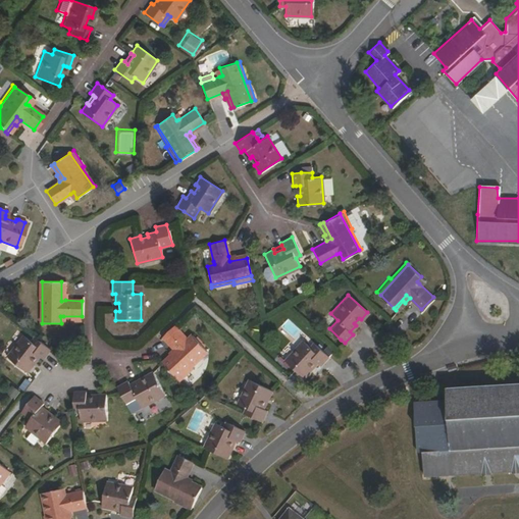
[(163,365),(176,377),(206,350),(194,336),(192,334),(187,339),(173,325),(162,336),(172,348),(176,352),(163,365)]
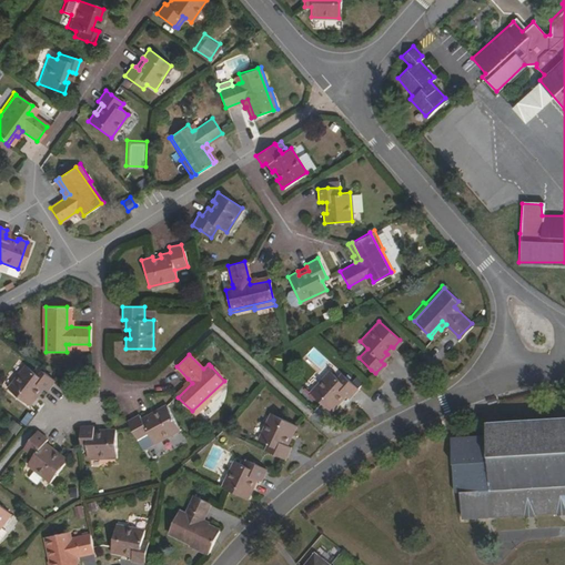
[(53,380),(37,365),(32,371),(24,364),(7,387),(29,405),(36,397),(33,395),(40,385),(42,389),(46,391),(53,380)]
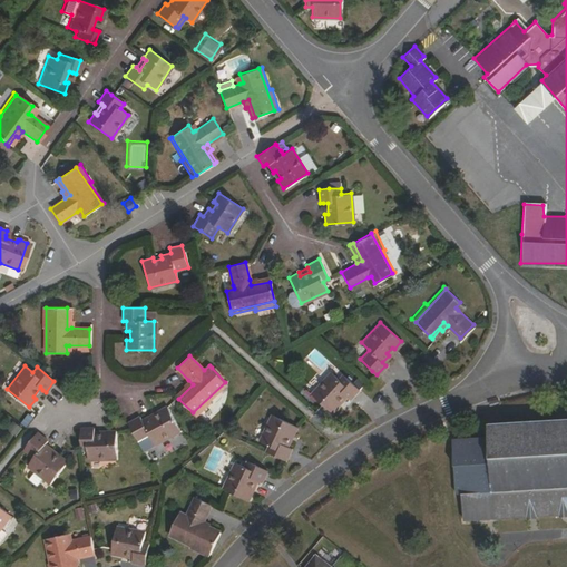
[(310,392),(320,402),(331,412),(339,404),(336,402),(343,393),(345,396),(349,398),(358,388),(341,373),(338,378),(330,371),(310,392)]
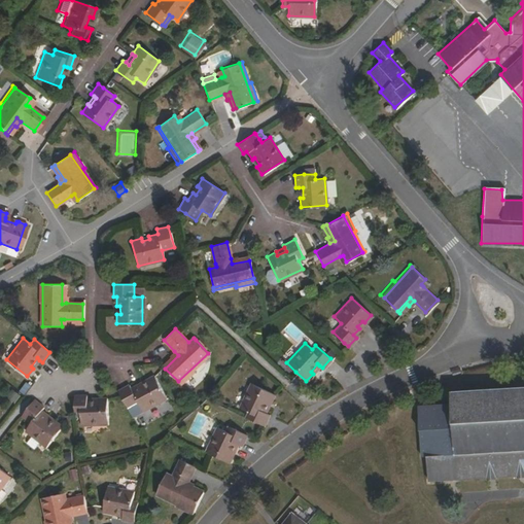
[(178,355),(174,351),(170,356),(171,358),(163,365),(165,369),(178,355)]
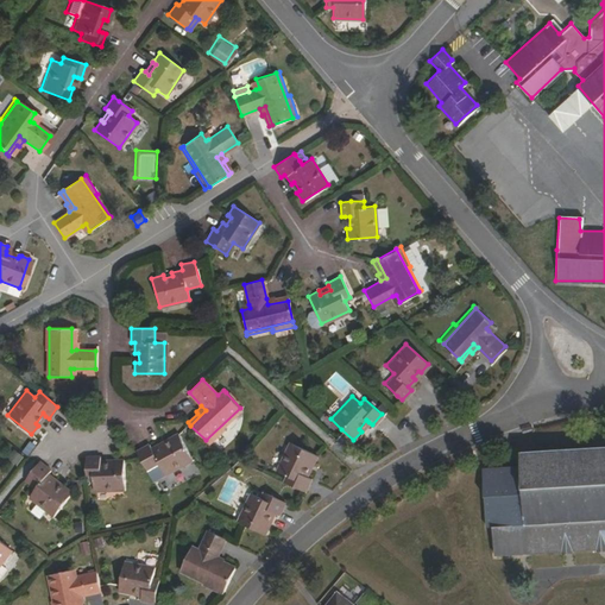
[(240,408),(206,440),(209,445),(226,429),(225,428),(244,410),(240,408)]
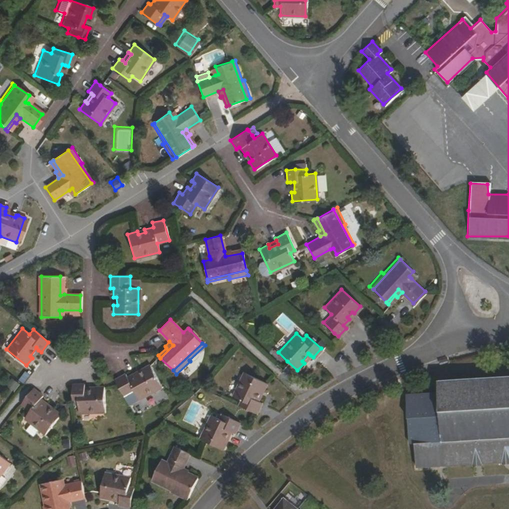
[(30,356),(32,358),(38,350),(36,347),(30,356)]
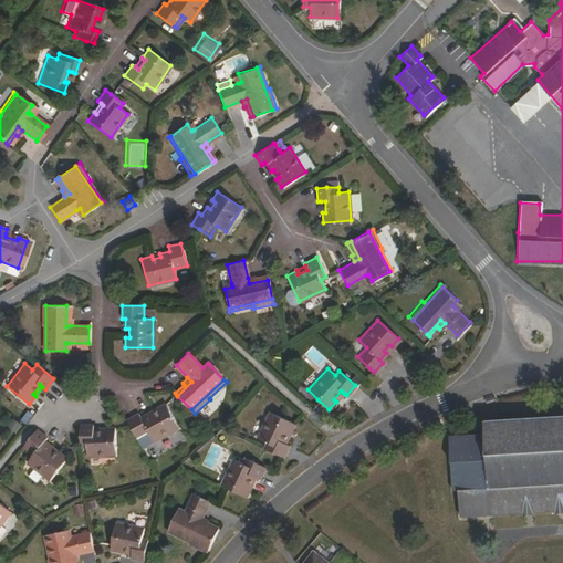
[(334,399),(336,402),(343,393),(341,391),(334,399)]
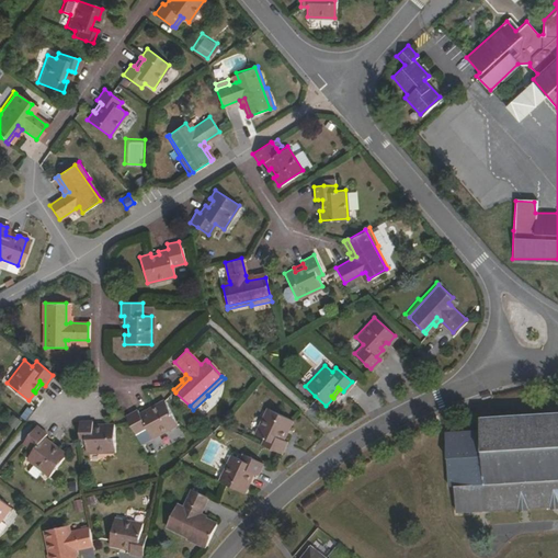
[(177,423),(163,399),(155,403),(156,407),(148,411),(147,408),(138,412),(136,410),(125,416),(136,435),(147,430),(151,437),(177,423)]
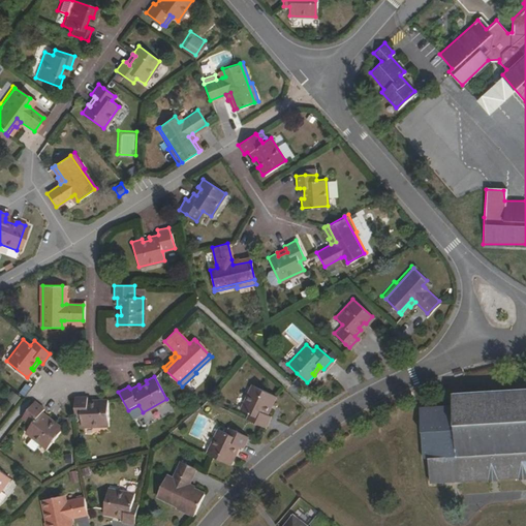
[(244,416),(264,427),(269,414),(266,413),(263,412),(268,402),(271,404),(275,395),(250,383),(239,408),(246,412),(244,416)]
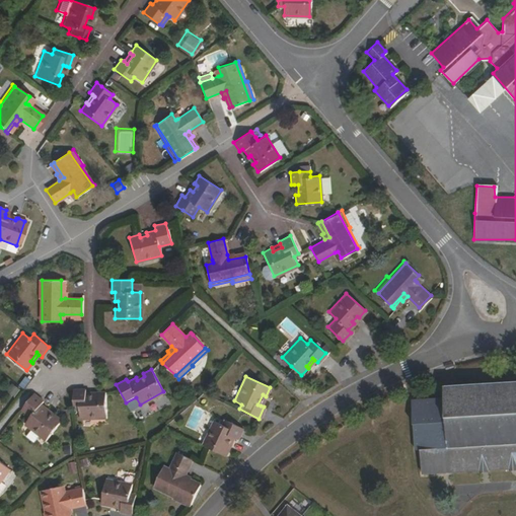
[(515,380),(443,385),(447,446),(419,447),(420,470),(515,465),(515,380)]
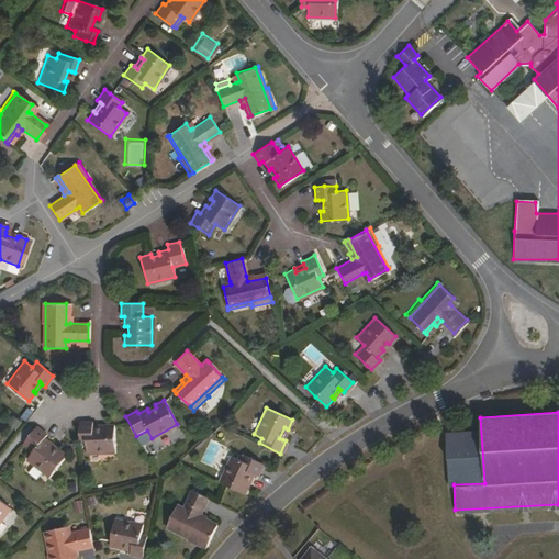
[(114,451),(114,424),(103,424),(104,427),(91,428),(92,424),(91,421),(78,422),(78,444),(85,444),(85,453),(114,451)]
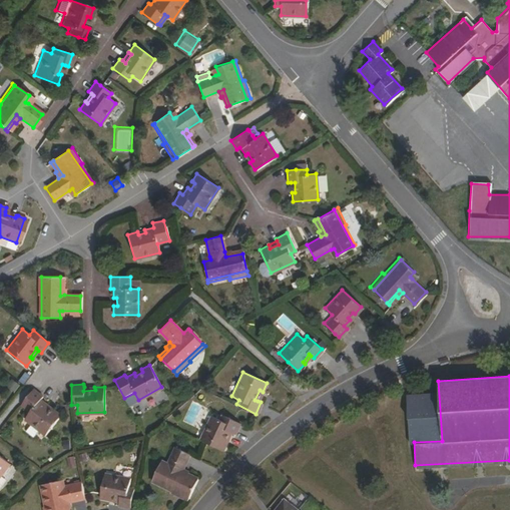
[(54,410),(53,409),(51,412),(45,407),(47,404),(40,399),(42,395),(32,388),(20,404),(29,411),(23,419),(44,435),(60,414),(54,410)]
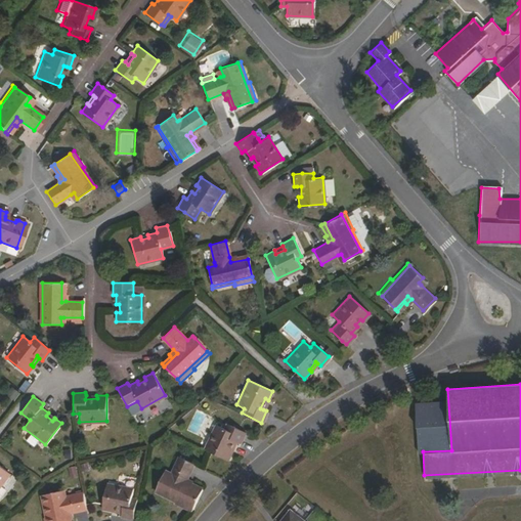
[(204,447),(210,451),(227,459),(231,450),(228,449),(232,439),(235,441),(239,442),(244,431),(225,422),(223,427),(215,424),(204,447)]
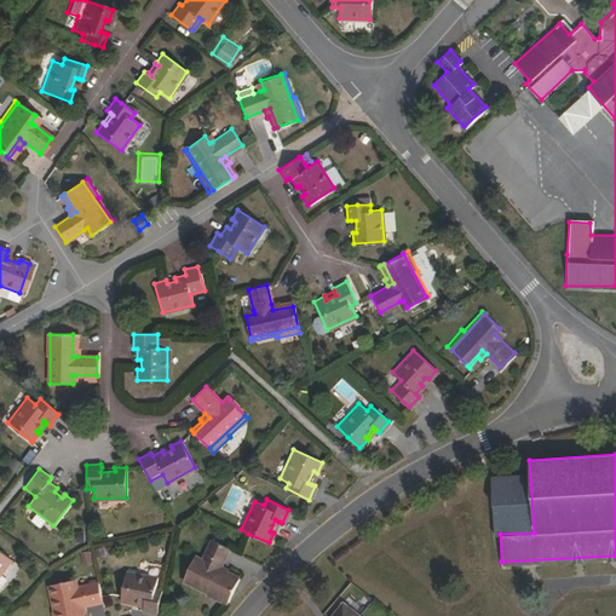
[(182,579),(228,600),(237,580),(218,571),(220,564),(229,547),(211,539),(200,558),(199,563),(191,559),(182,579)]
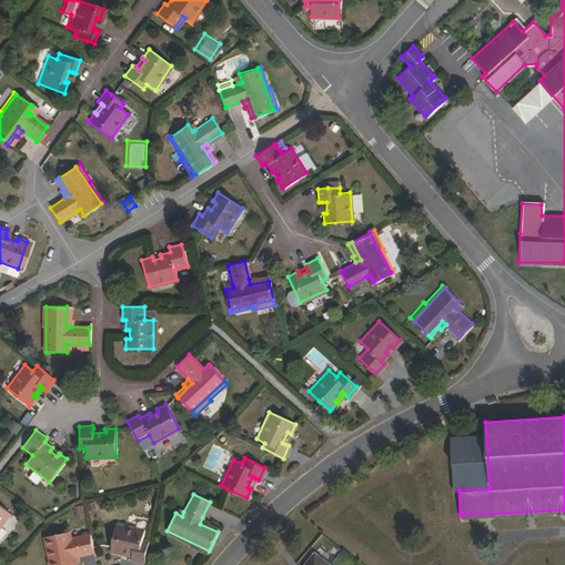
[(74,515),(81,513),(78,502),(70,505),(74,515)]
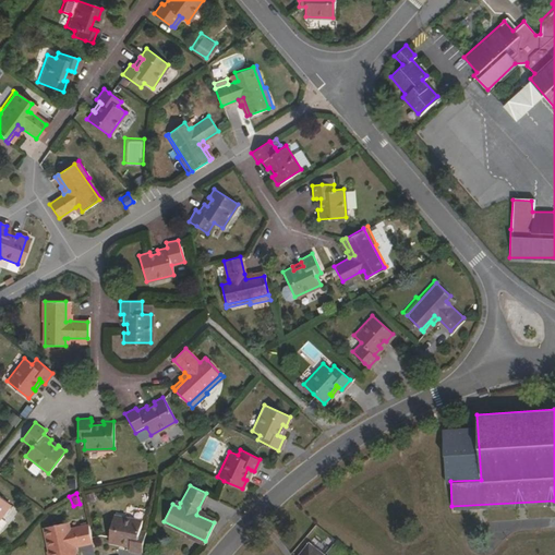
[(0,517),(10,504),(0,495),(0,517)]
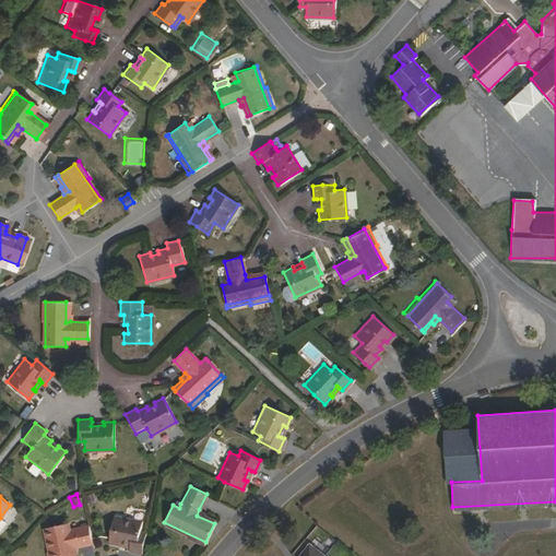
[(197,516),(214,523),(215,520),(204,516),(205,512),(199,509),(197,516)]
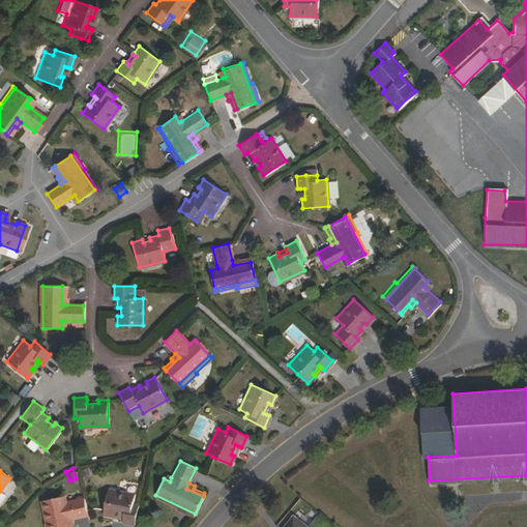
[(135,525),(138,503),(133,502),(134,494),(108,488),(104,509),(103,515),(112,516),(113,513),(123,515),(123,518),(122,522),(135,525)]
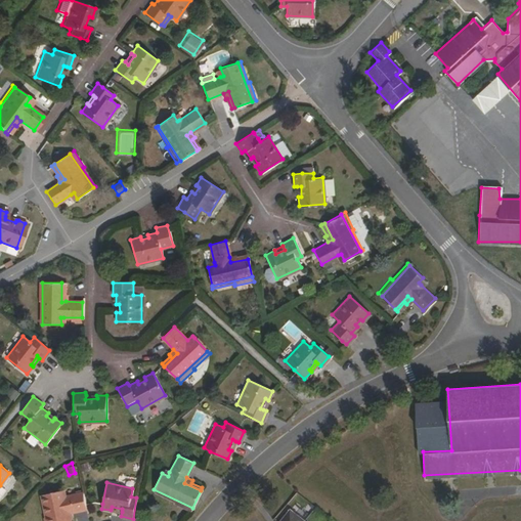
[(75,493),(82,491),(81,484),(73,486),(75,493)]
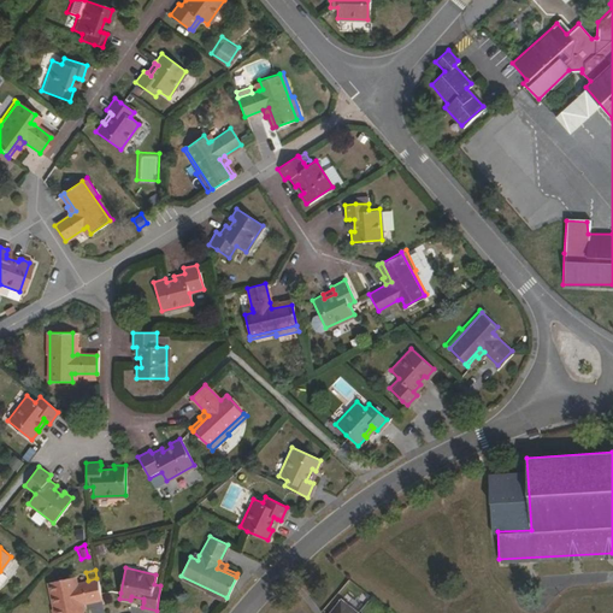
[(204,593),(224,602),(227,597),(181,576),(181,578),(204,590),(204,593)]
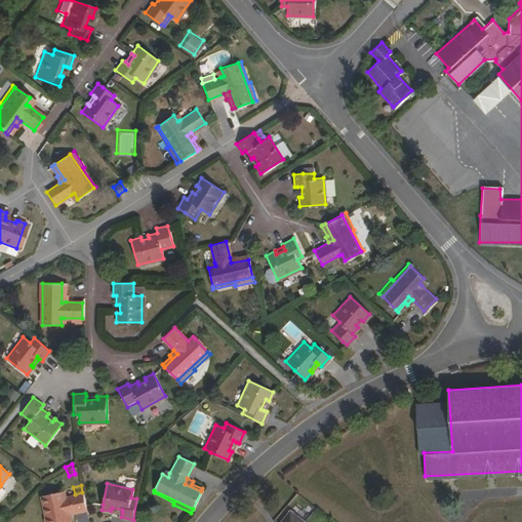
[(42,495),(47,521),(67,521),(65,514),(70,513),(86,509),(85,505),(82,492),(75,494),(65,497),(62,498),(59,491),(42,495)]
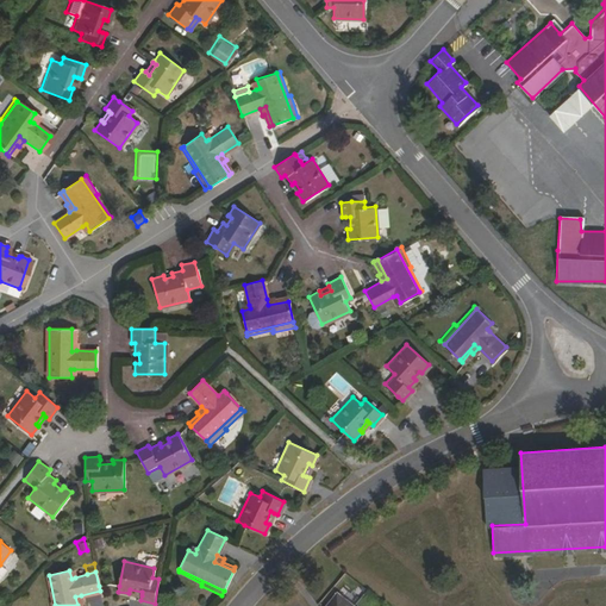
[(49,605),(55,605),(49,575),(45,576),(51,601),(49,603),(49,605)]
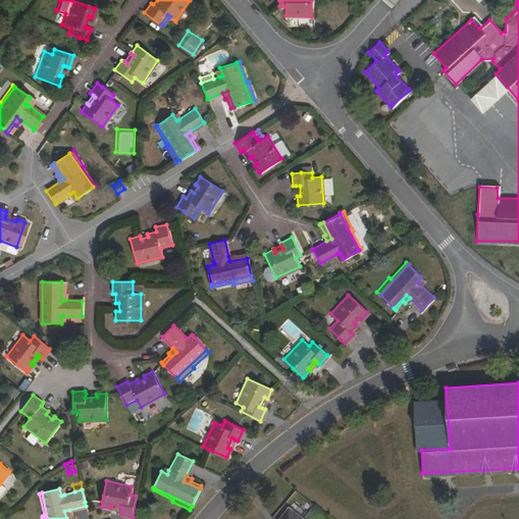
[(304,518),(288,506),(277,518),(304,518)]
